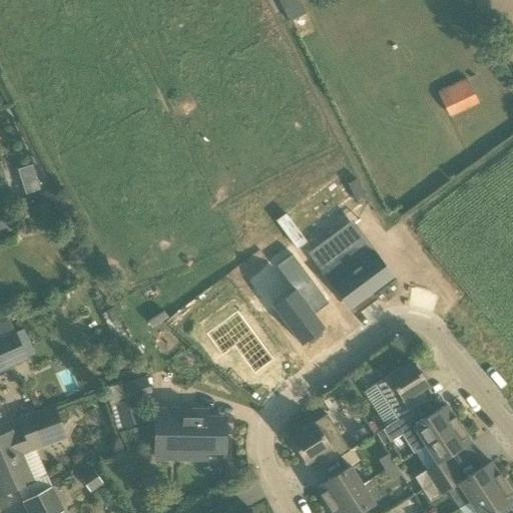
[(300,0),(295,0),(283,7),(290,21),(307,13),(300,0)]
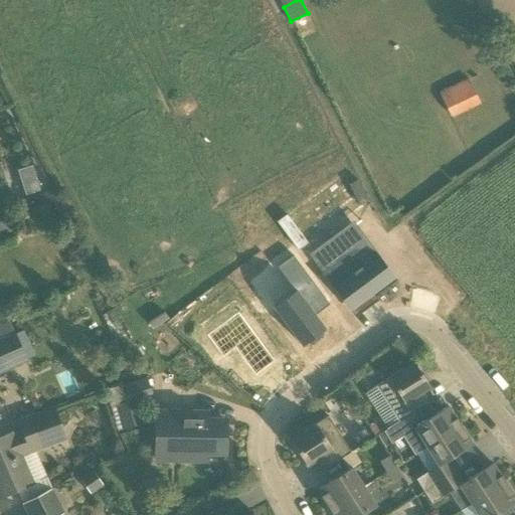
[(451,118),(481,105),(470,78),(440,92),(451,118)]
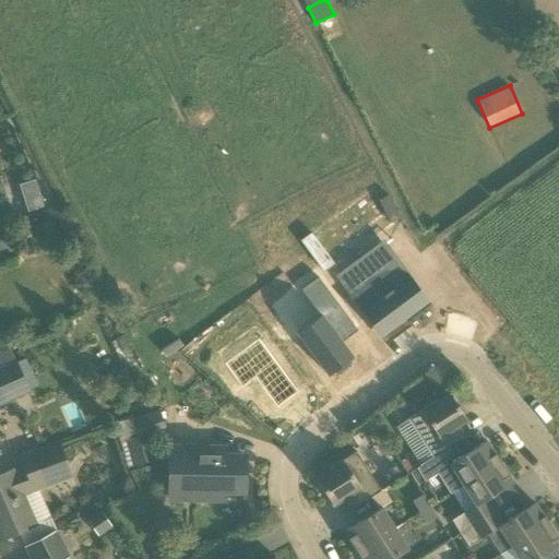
[(40,197),(24,201),(27,211),(43,206),(40,197)]
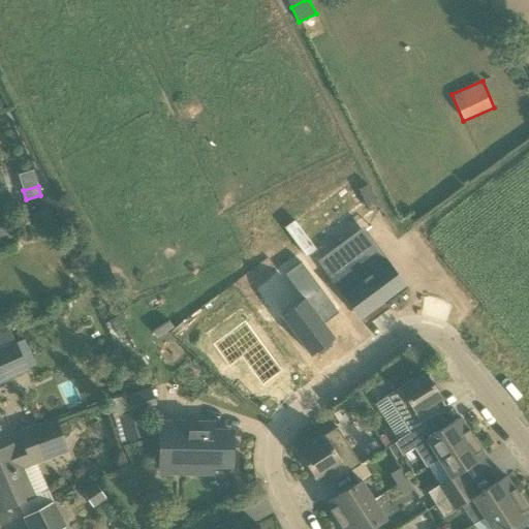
[(347,243),(321,262),(354,306),(371,293),(379,305),(404,287),(386,263),(385,265),(376,251),(361,261),(347,243)]
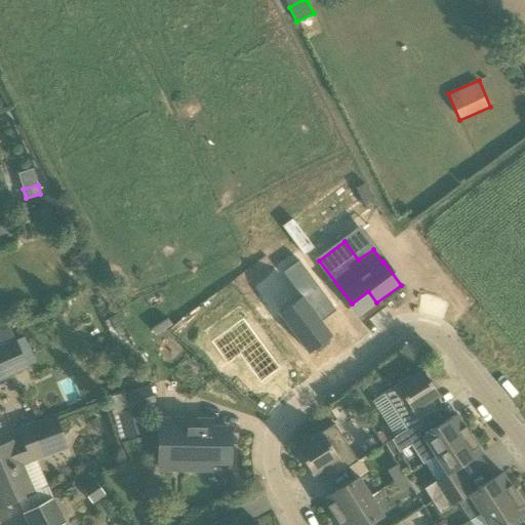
[(301,296),(279,313),(309,353),(314,349),(317,352),(329,342),(327,339),(332,335),(317,315),(331,304),(299,260),(283,272),(301,296)]
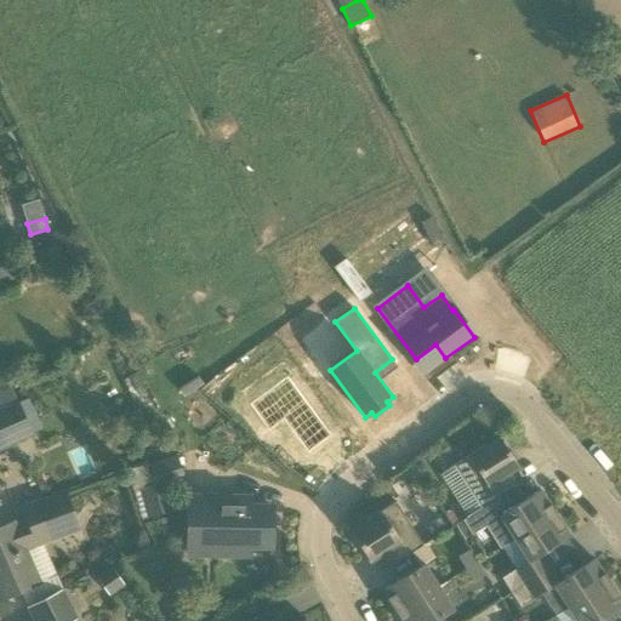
[(288,377),(251,405),(269,429),(262,436),(289,460),(305,448),(309,453),(331,436),(288,377)]
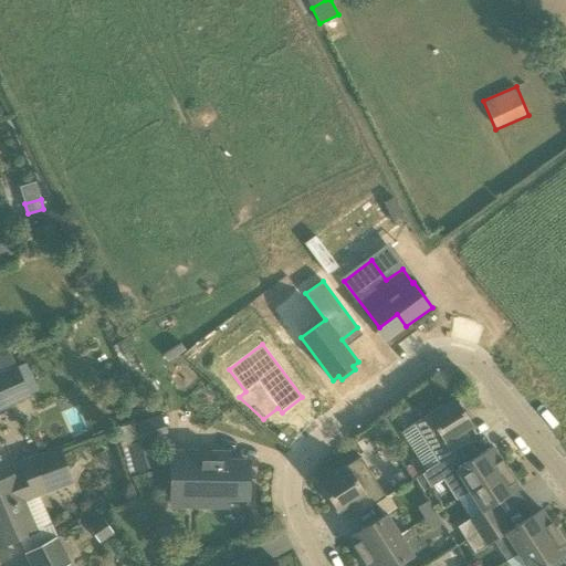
[(31,397),(18,367),(0,375),(0,409),(13,405),(31,397)]
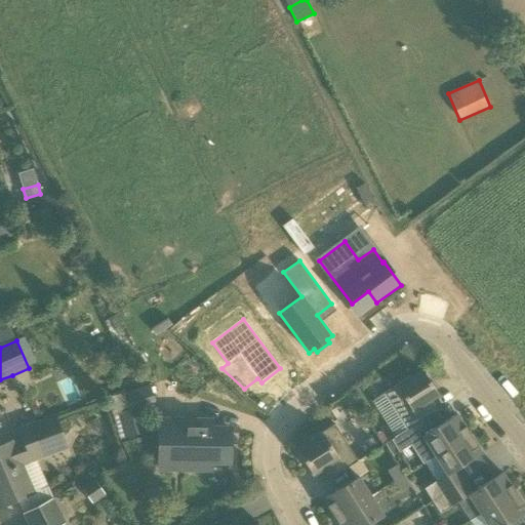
[(439,395),(423,371),(410,379),(408,377),(384,393),(407,430),(427,417),(440,409),(433,399),(439,395)]
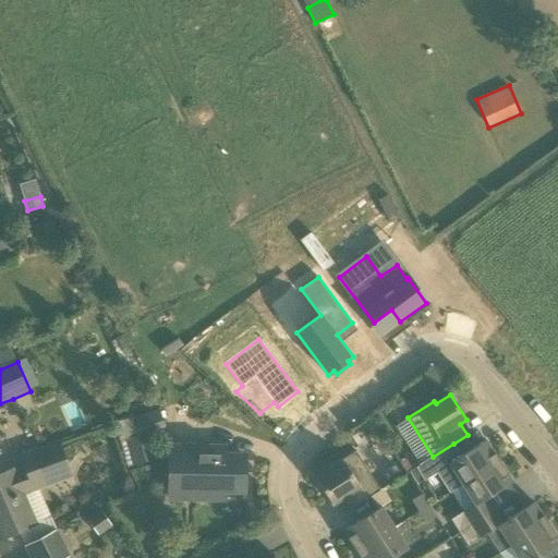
[(159,408),(133,416),(119,422),(134,465),(152,460),(144,433),(165,426),(159,408)]
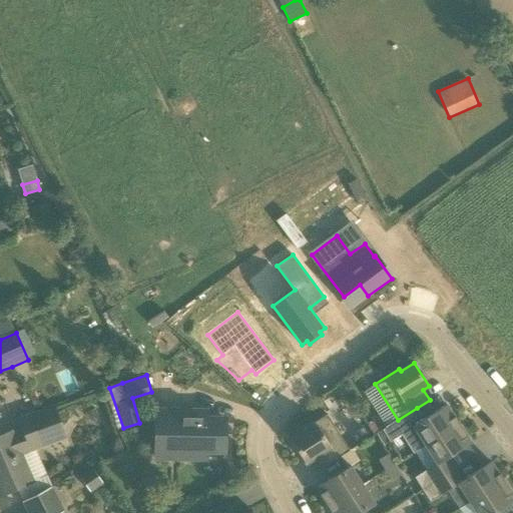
[(12,432),(0,437),(0,496),(18,489),(47,476),(33,442),(63,429),(53,405),(19,420),(22,428),(12,432)]
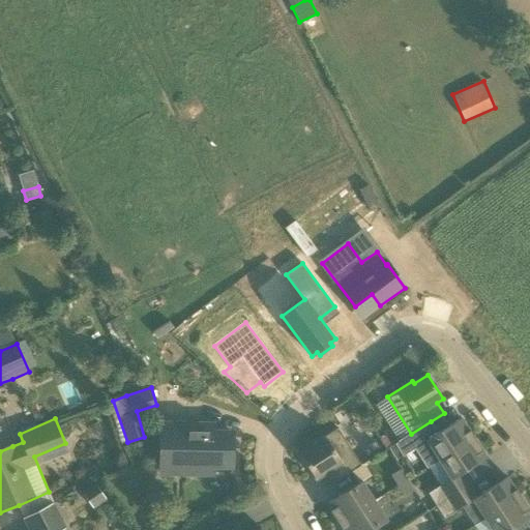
[(428,441),(439,460),(474,438),(462,418),(438,433),(431,421),(411,434),(395,444),(403,457),(428,441)]
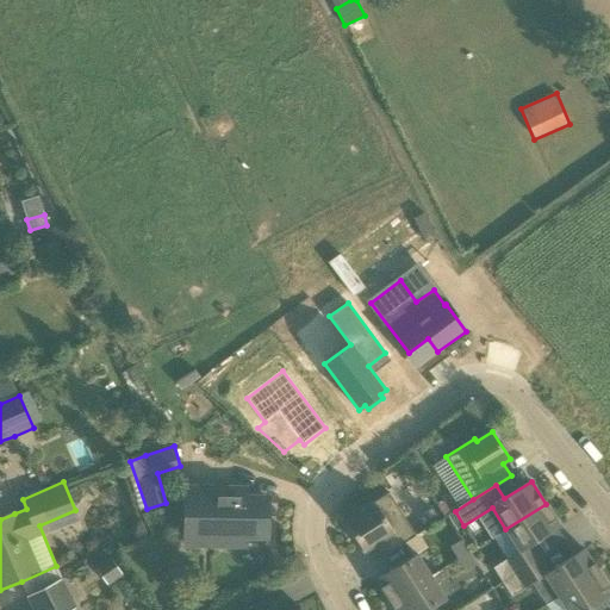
[(266,537),(267,497),(243,497),(242,484),(182,484),(182,548),(242,548),(242,537),(266,537)]
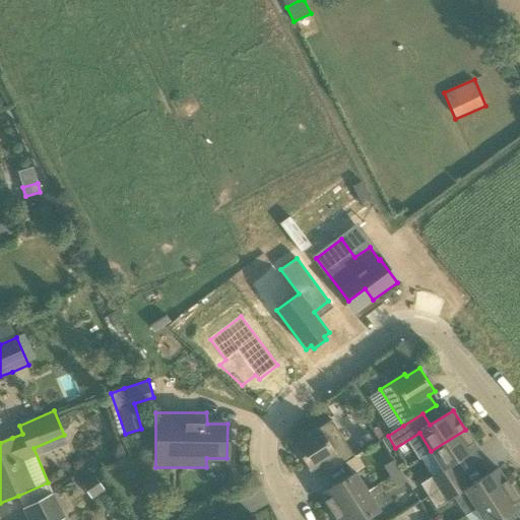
[(354,456),(331,420),(308,436),(309,438),(296,447),(311,470),(335,455),(341,465),(354,456)]
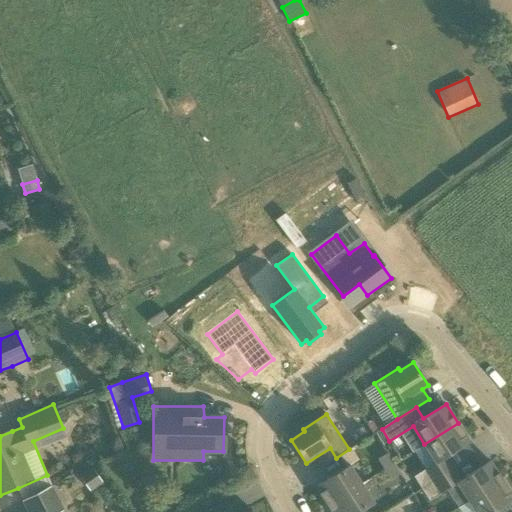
[(447,457),(470,442),(458,423),(424,444),(436,463),(414,476),(422,488),(454,468),(447,457)]
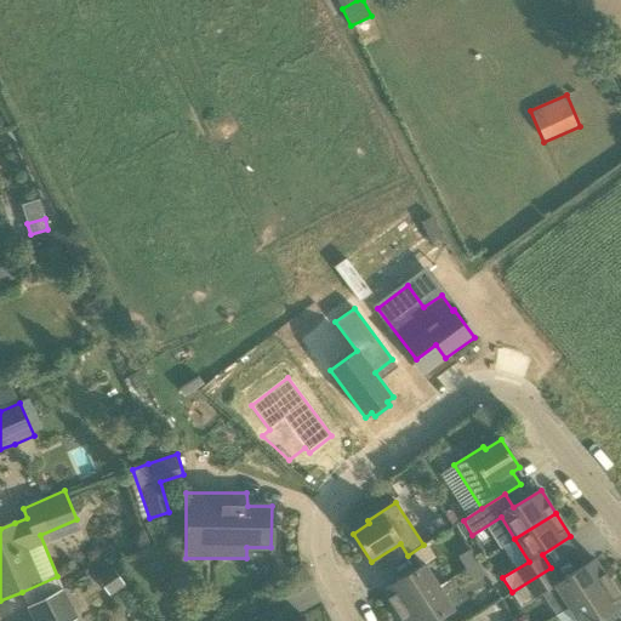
[(463,520),(455,525),(465,540),(472,535),(463,520)]
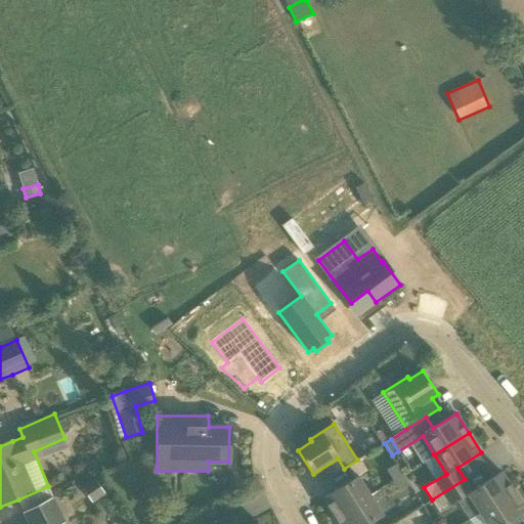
[(468,494),(480,513),(515,491),(501,472),(473,490),(465,479),(432,499),(440,513),(468,494)]
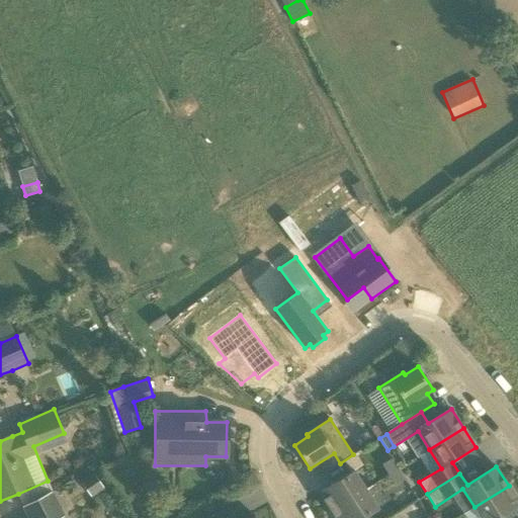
[(332,511),(366,490),(354,470),(320,492),(332,511)]
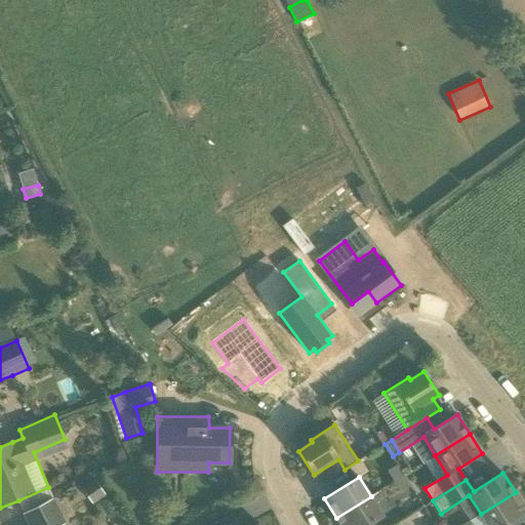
[(94,479),(82,488),(92,503),(106,494),(94,479)]
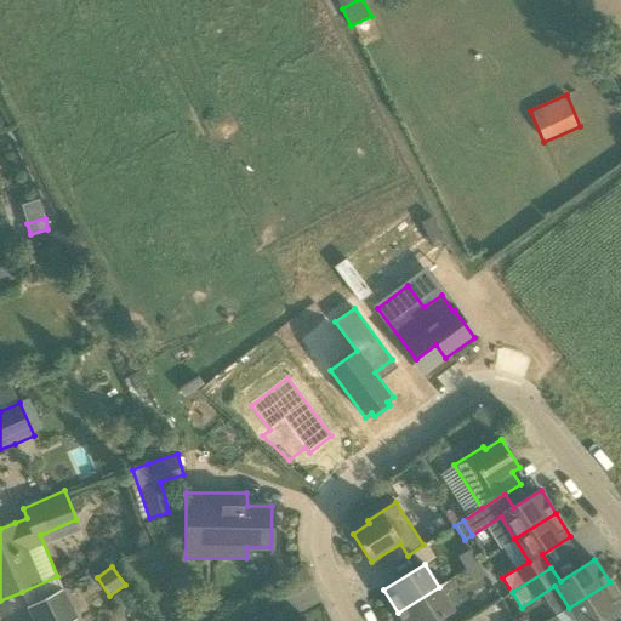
[(57,576),(41,584),(22,592),(28,607),(62,588),(57,576)]
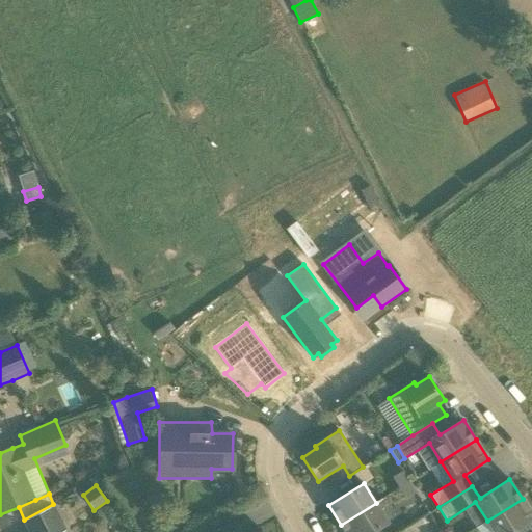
[(513,531),(531,520),(531,513),(523,499),(487,521),(494,531),(513,531)]
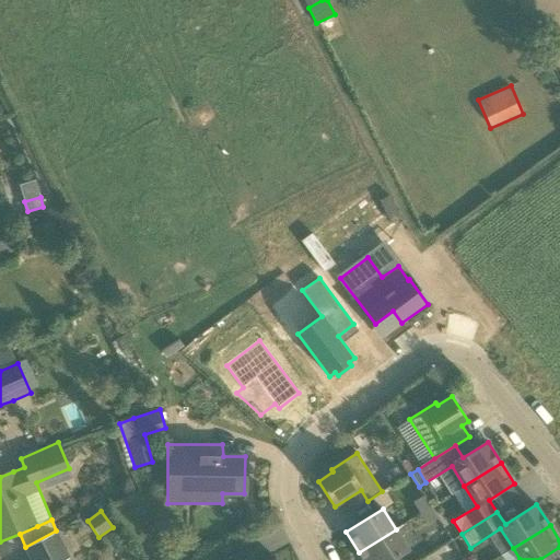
[(363,559),(394,559),(409,550),(396,529),(359,552),(363,559)]
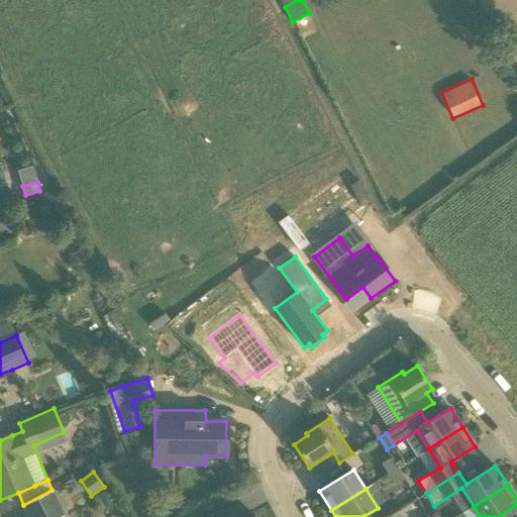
[(61,516),(65,516),(52,490),(23,505),(29,516),(61,516)]
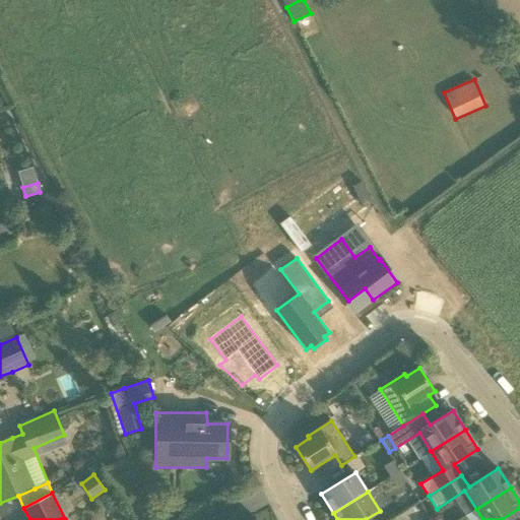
[(243,519),(230,519),(226,514),(232,511),(232,510),(211,519),(255,519),(253,515),(243,519)]
